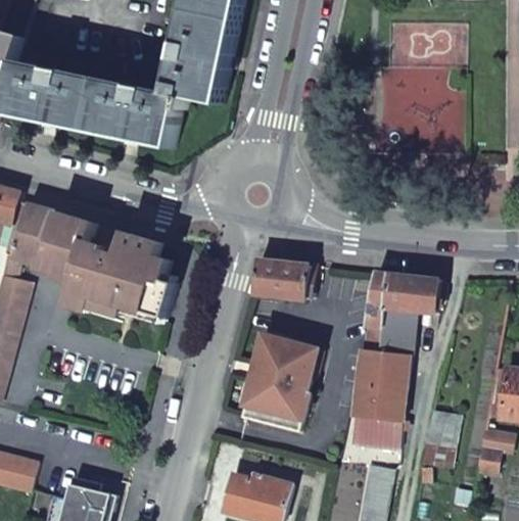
[(0,7),(6,9),(8,3),(0,0),(0,7)]
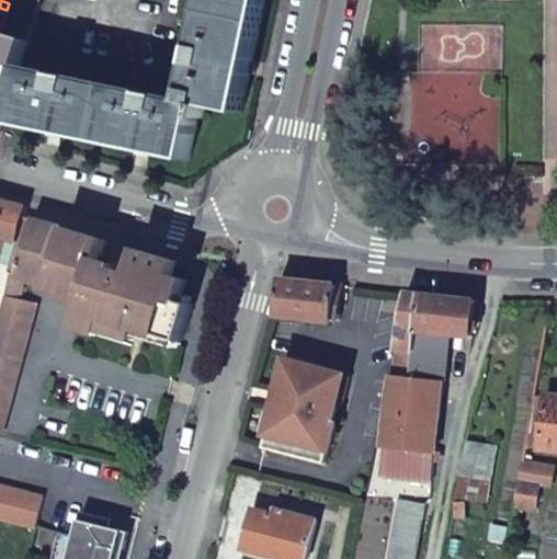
[(19,67),(2,121),(189,160),(200,104),(240,113),(263,0),(206,0),(184,101),(19,67)]
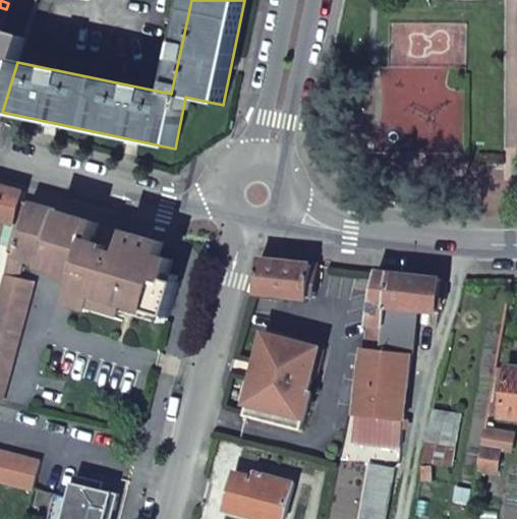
[(14,0),(6,32),(24,38),(36,0),(14,0)]
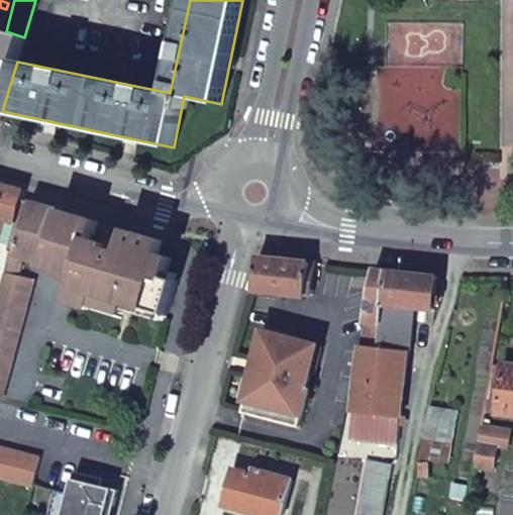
[(0,118),(2,111),(17,62),(24,37),(6,31),(0,30),(6,9),(0,7),(0,118)]
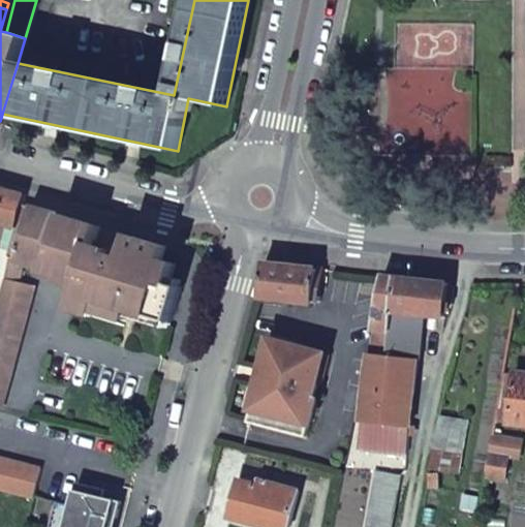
[(22,202),(24,193),(0,186),(0,221),(6,223),(0,243),(0,246),(9,249),(16,225),(22,202)]
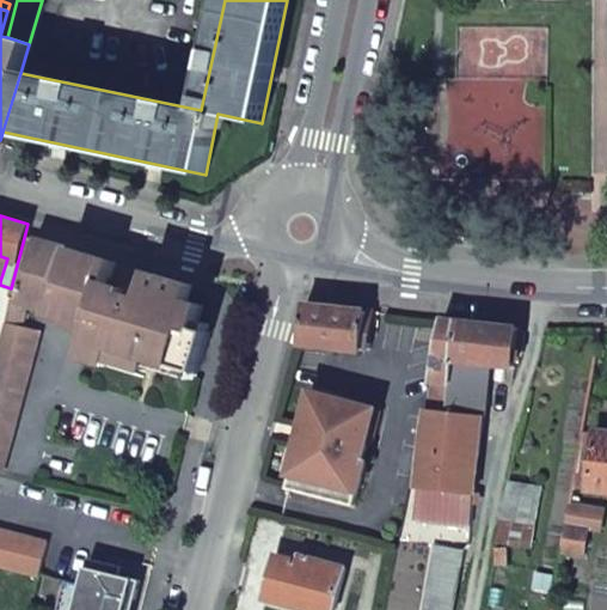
[(195,325),(201,304),(184,299),(188,284),(148,272),(140,298),(120,293),(121,287),(105,282),(111,261),(25,233),(18,261),(11,288),(5,315),(18,319),(24,299),(54,307),(53,312),(92,324),(86,349),(143,366),(147,354),(197,368),(207,329),(195,325)]
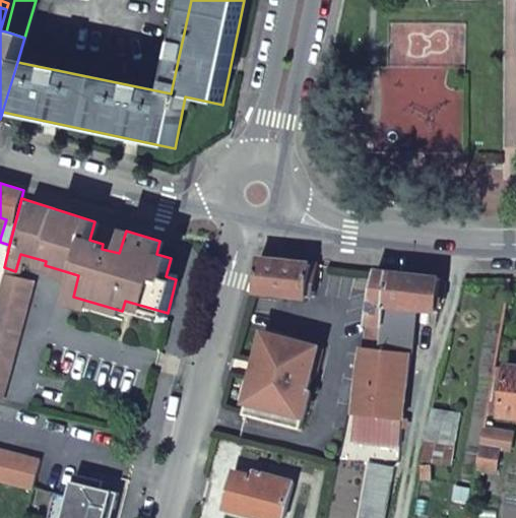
[(259,256),(255,286),(254,288),(308,295),(308,294),(312,294),(313,288),(309,288),(313,262),(259,256)]
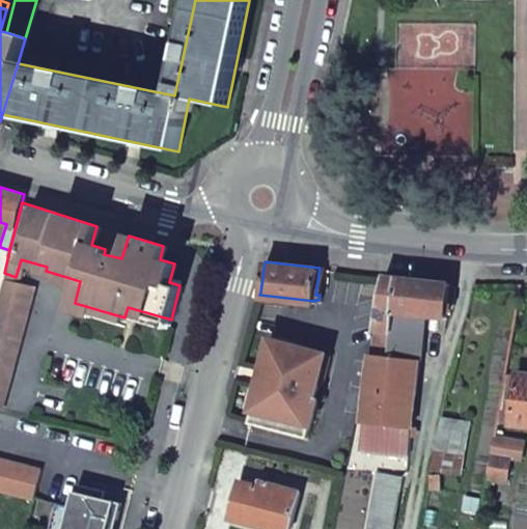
[(392,310),(396,276),(384,275),(372,330),(390,333),(392,310)]
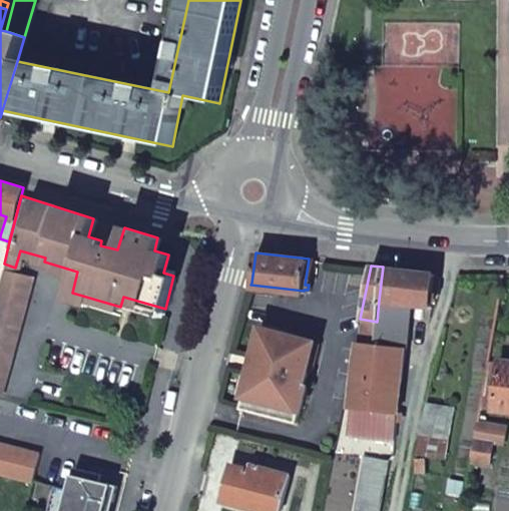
[(433,278),(433,273),(383,267),(379,300),(407,303),(430,306),(431,293),(436,293),(438,278),(433,278)]
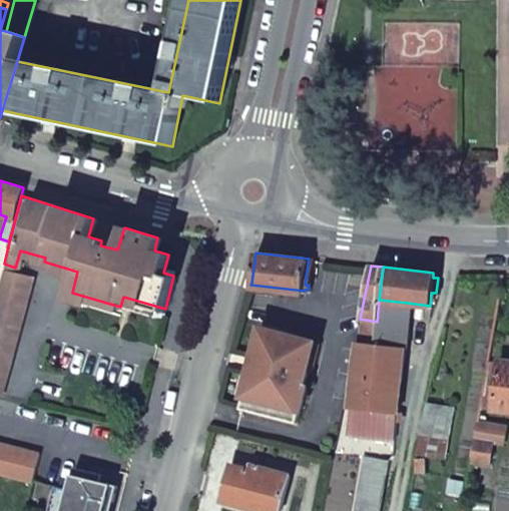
[(0,395),(3,396),(33,276),(2,268),(0,276),(0,395)]
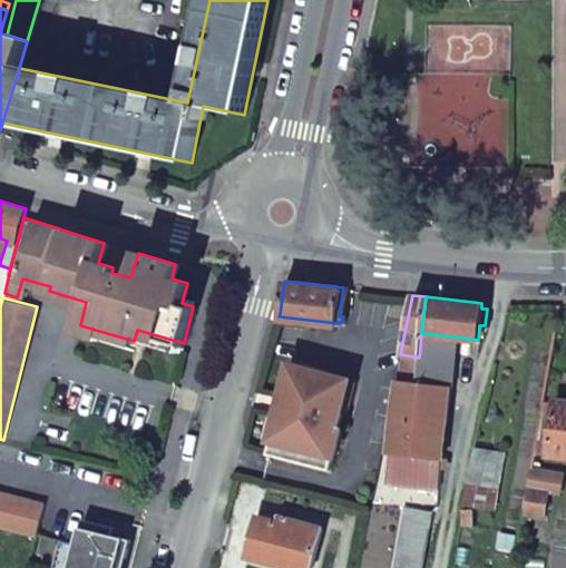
[(416,382),(448,387),(452,336),(421,333),(419,358),(416,382)]
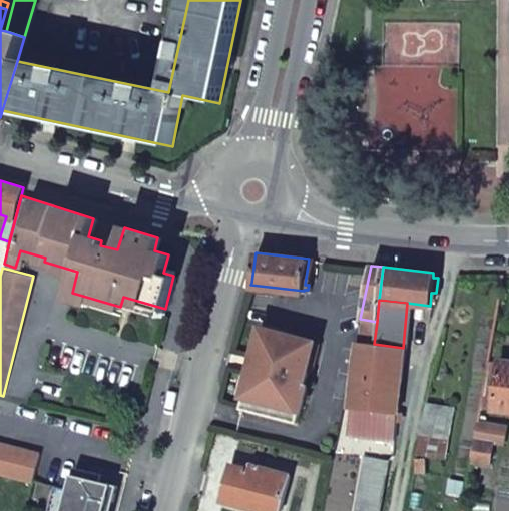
[(350,375),(400,380),(403,348),(374,344),(377,322),(360,319),(355,344),(352,361),(350,375)]
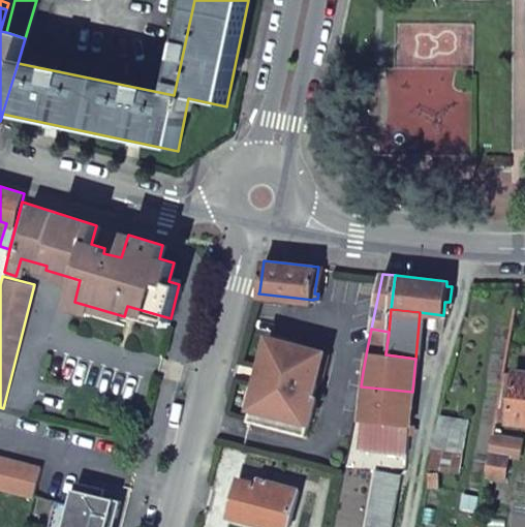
[(323,353),(268,339),(246,421),(306,437),(316,399),(311,398),(323,353)]
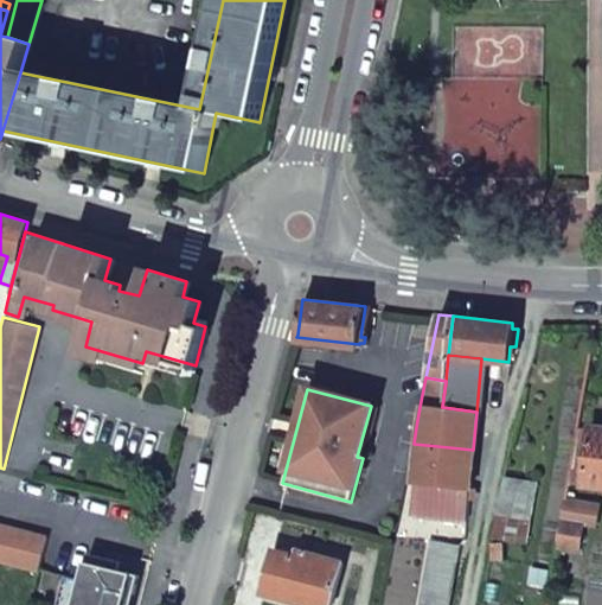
[(590,428),(575,426),(565,483),(601,486),(601,427),(590,426),(590,428)]
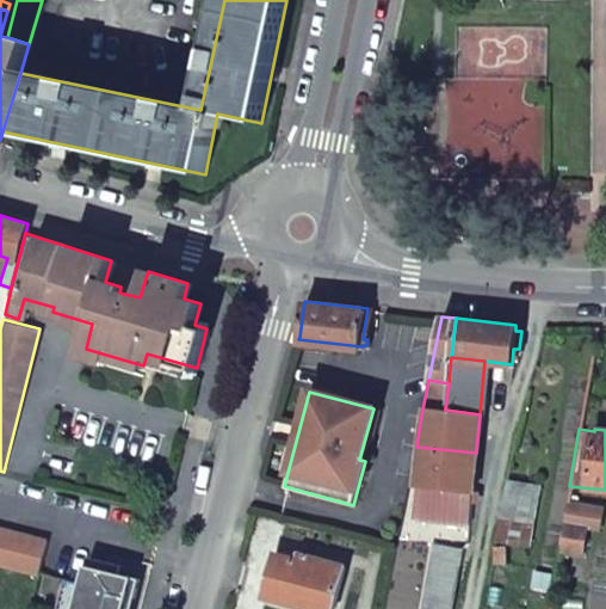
[(414,517),(469,523),(476,453),(416,447),(413,481),(415,485),(414,517)]
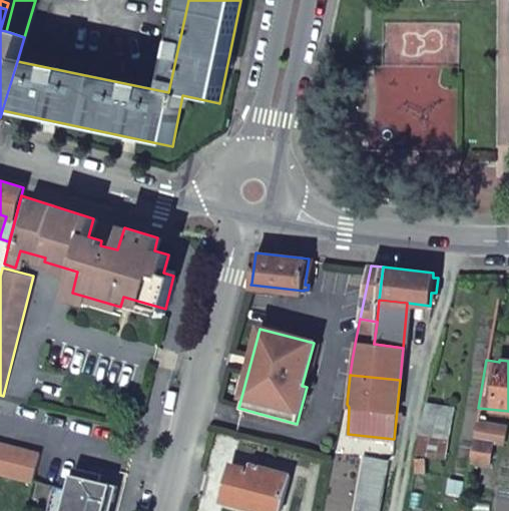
[(424,402),(415,452),(443,458),(451,407),(424,402)]
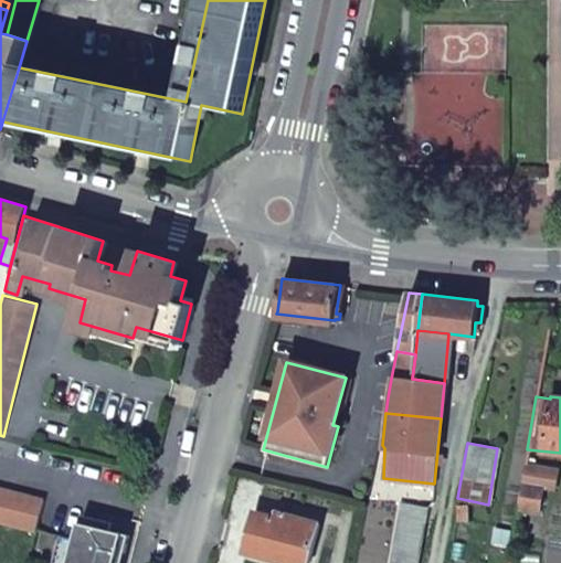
[(521,482),(516,509),(538,512),(542,486),(521,482)]
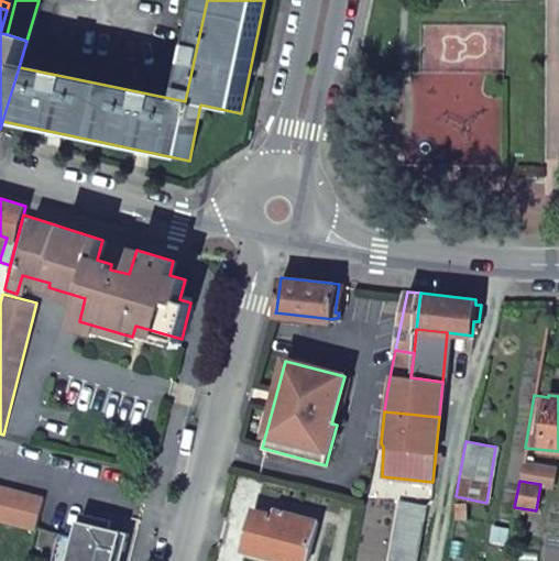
[(0,517),(35,527),(35,525),(43,496),(0,485),(0,517)]
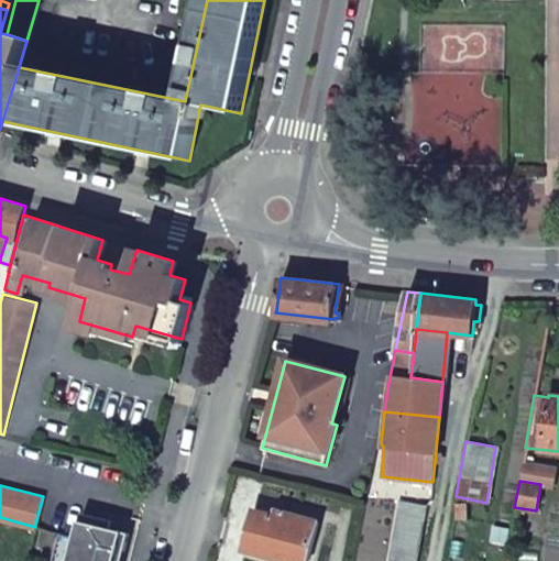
[(387,560),(416,560),(427,504),(399,499),(387,560)]
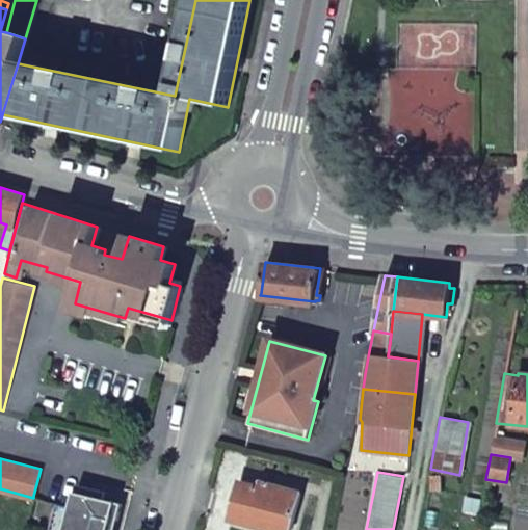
[(440,489),(440,475),(429,475),(429,489),(440,489)]
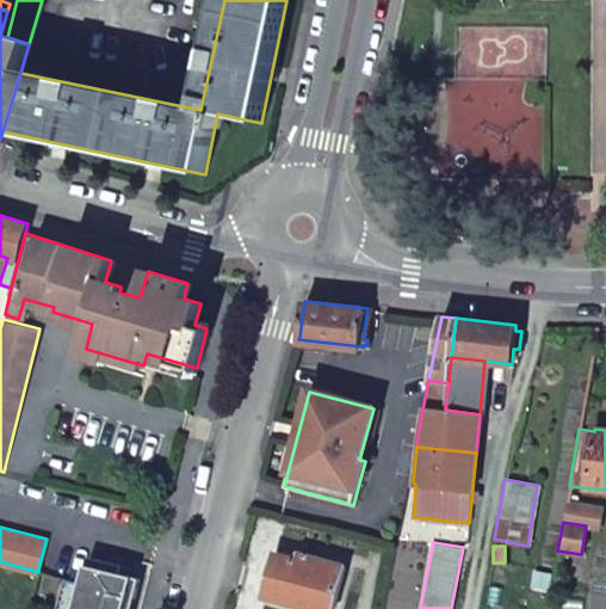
[(272,554),(269,567),(276,570),(269,594),(322,608),(328,608),(341,565),(301,555),(298,561),(272,554)]
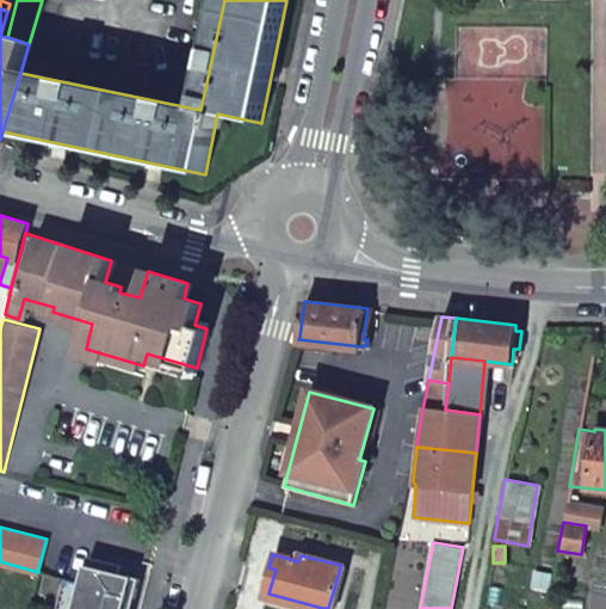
[(65,577),(56,608),(125,608),(134,576),(85,564),(81,582),(65,577)]
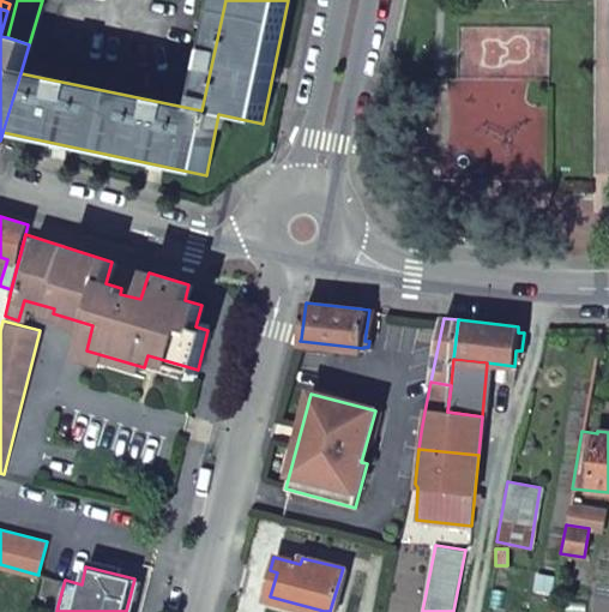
[(277,573),(270,570),(263,595),(270,597),(277,573)]
